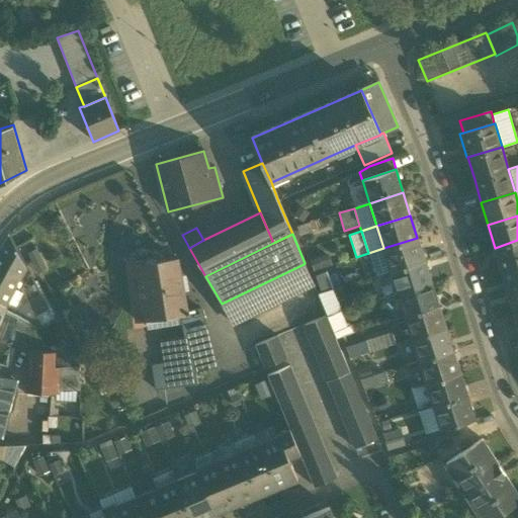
[(9,235),(0,250),(0,301),(5,306),(18,281),(26,266),(10,235),(9,235)]
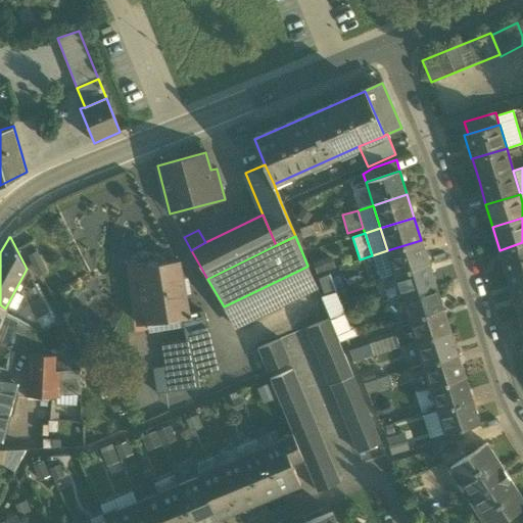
[(387,251),(394,274),(428,263),(421,240),(387,250),(387,251)]
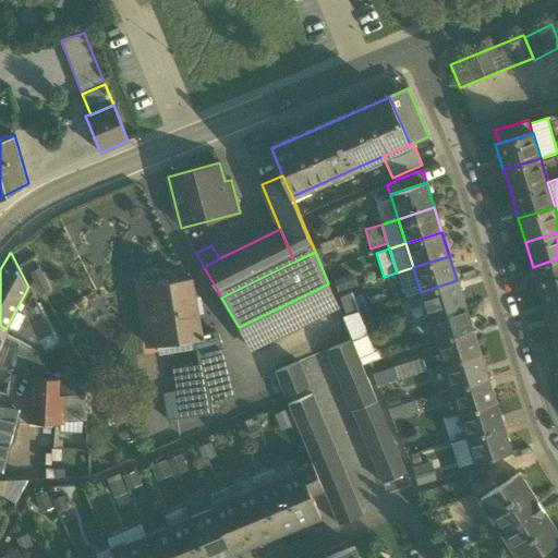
[(557,284),(557,258),(533,267),(540,291),(557,284)]
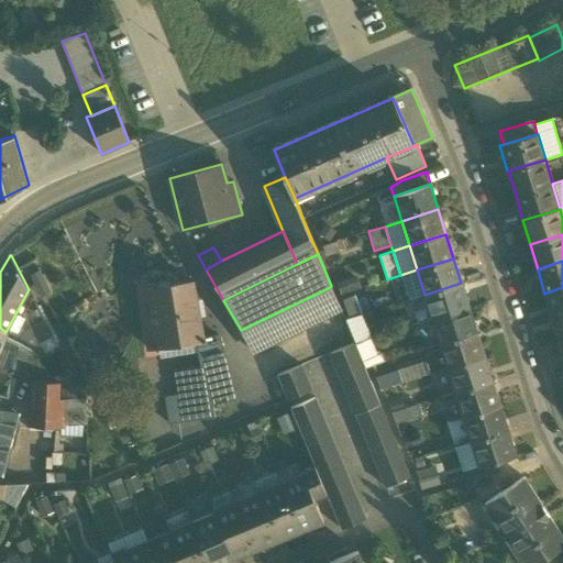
[(41,269),(30,275),(41,299),(52,294),(41,269)]
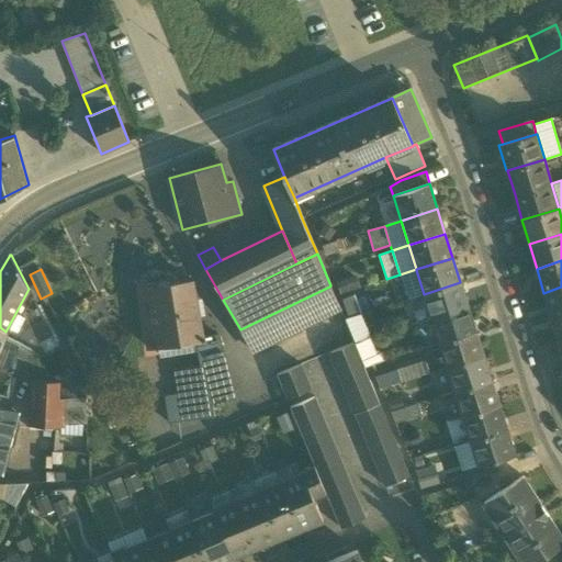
[(408,299),(424,294),(416,270),(401,274),(408,299)]
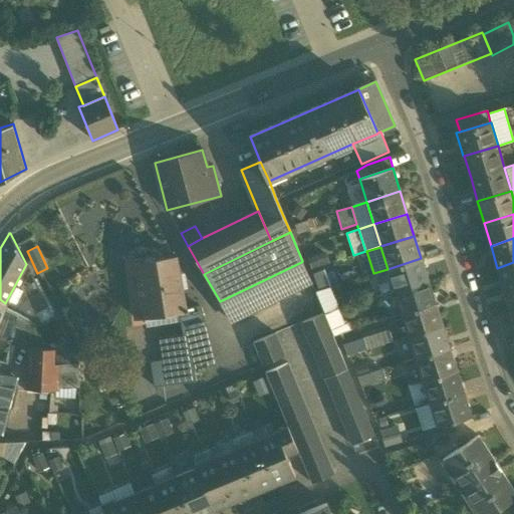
[(326,251),(307,257),(311,269),(330,263),(326,251)]
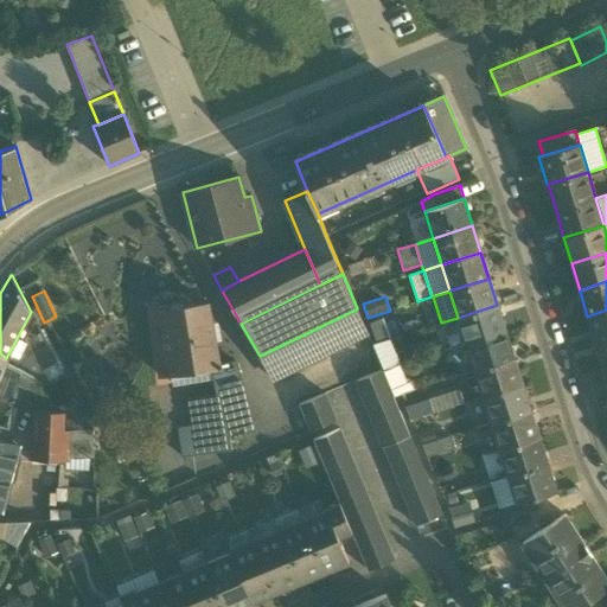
[(152,313),(160,376),(171,375),(185,372),(184,369),(203,365),(204,369),(210,368),(221,366),(221,365),(209,305),(152,313)]
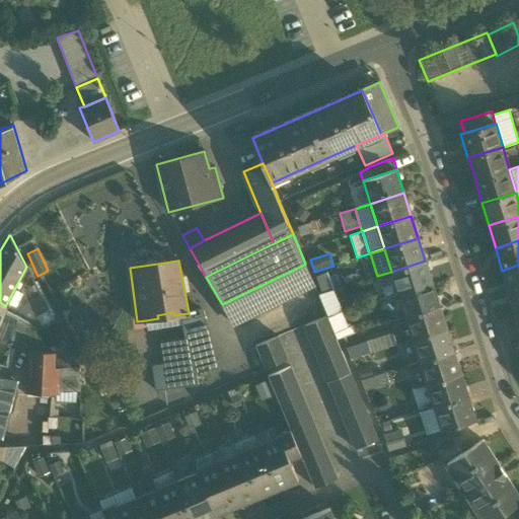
[(391,272),(398,294),(432,283),(425,261),(391,272)]
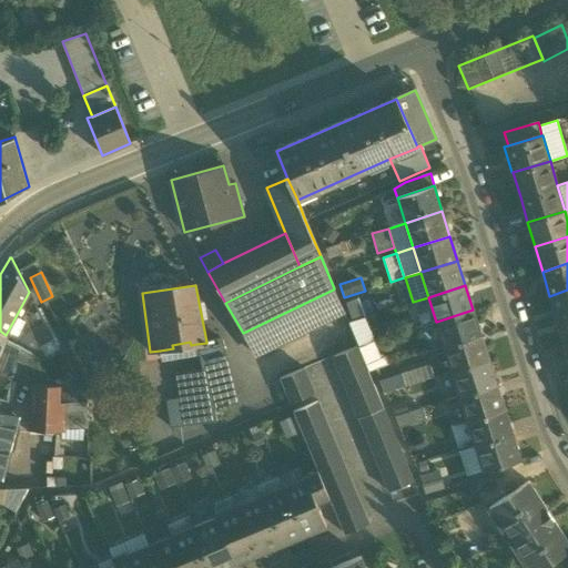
[(343,314),(333,290),(243,333),(255,357),(343,314)]
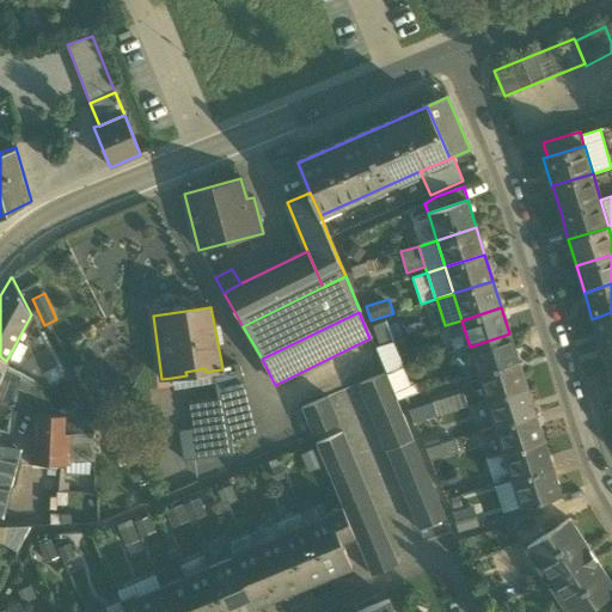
[(611,342),(611,312),(592,319),(600,346),(611,342)]
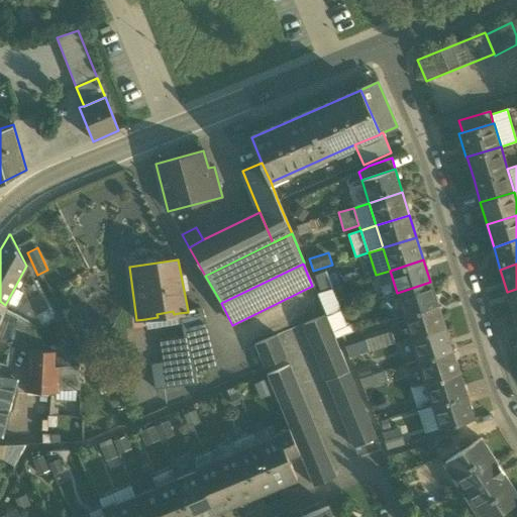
[(18,281),(36,314),(48,308),(26,266),(18,281)]
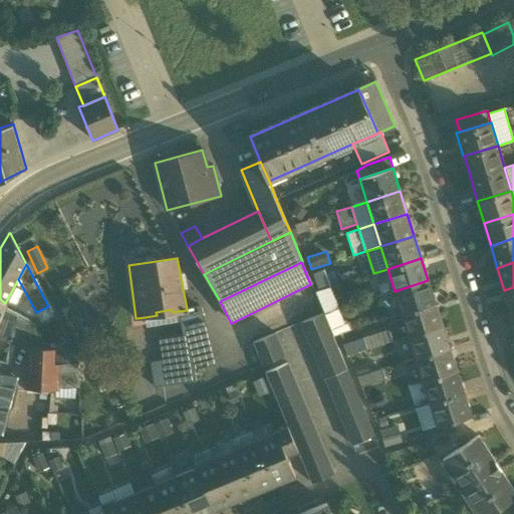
[(318,291),(330,287),(324,269),(312,273),(318,291)]
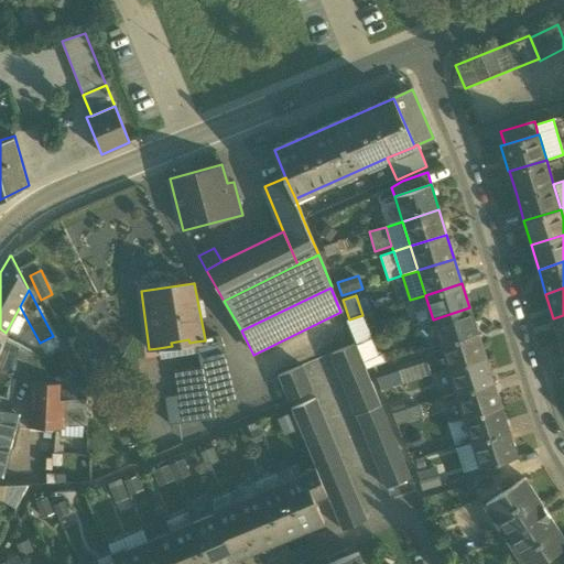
[(433,320),(441,344),(477,333),(469,307),(433,320)]
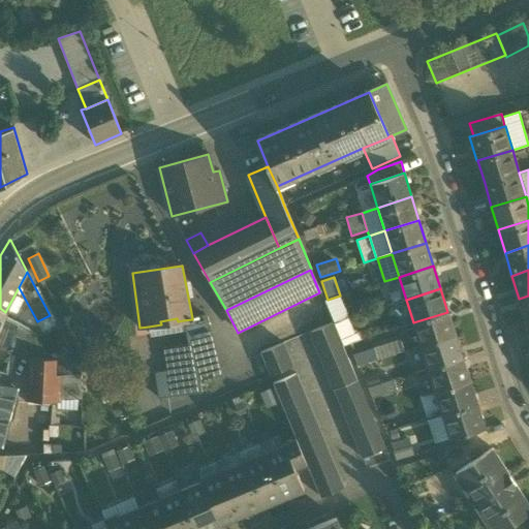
[(349,318),(340,296),(328,300),(323,301),(333,322),(333,323),(349,318)]
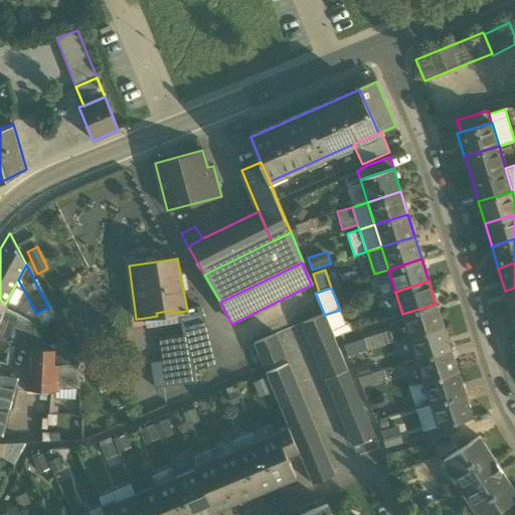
[(514,312),(514,288),(505,291),(512,314),(514,312)]
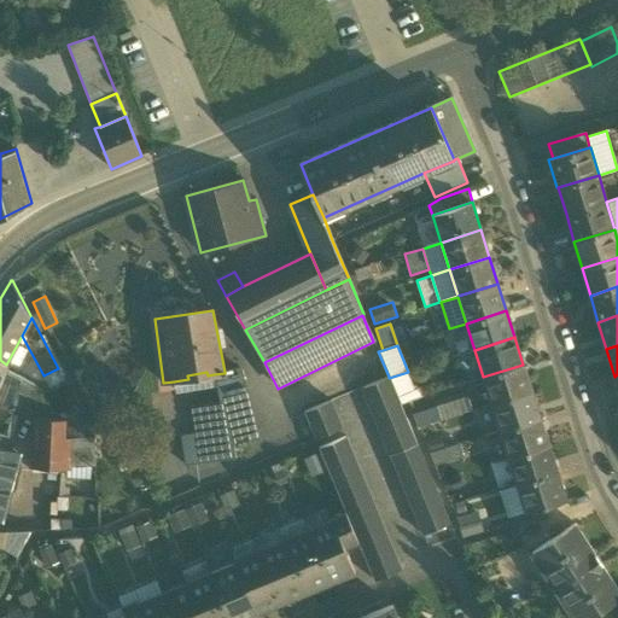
[(483,377),(491,403),(531,391),(523,365),(483,377)]
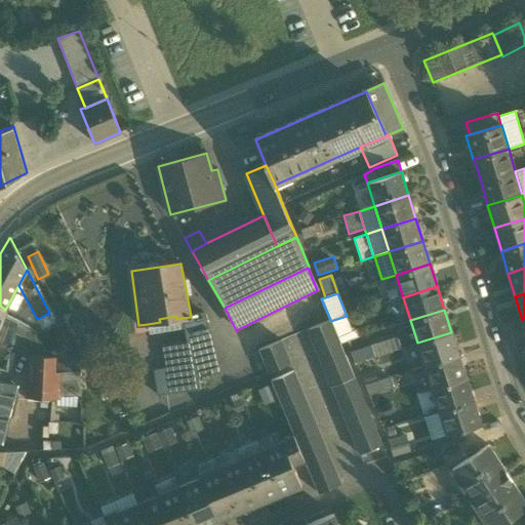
[(55,324),(49,313),(37,319),(43,330),(55,324)]
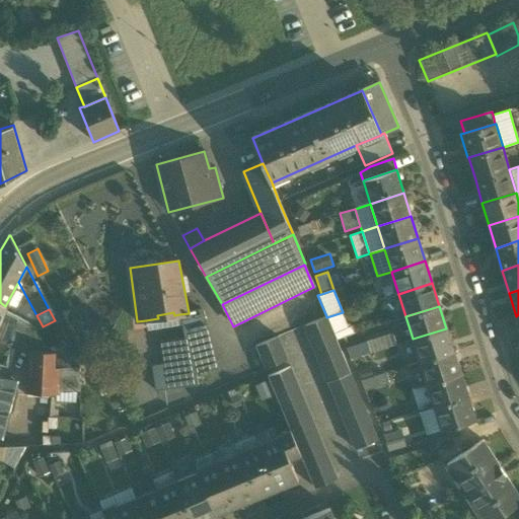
[(181,324),(184,338),(187,338),(192,360),(194,360),(198,384),(219,381),(201,310),(189,312),(189,313),(179,314),(181,324)]
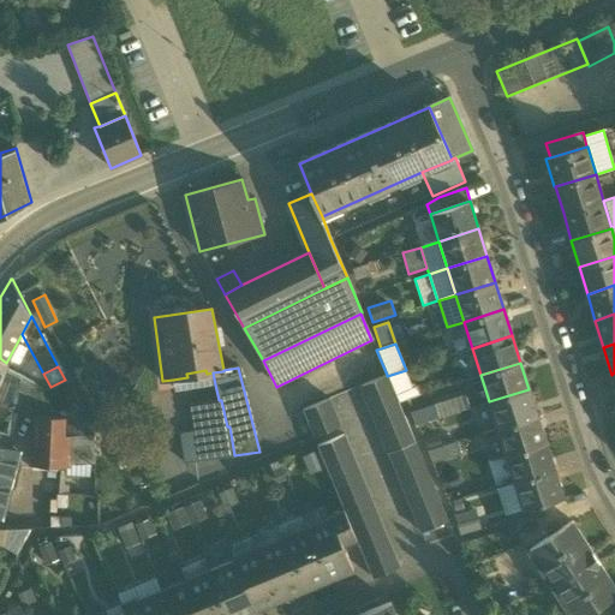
[(0,381),(0,399),(15,406),(21,376),(5,369),(0,381)]
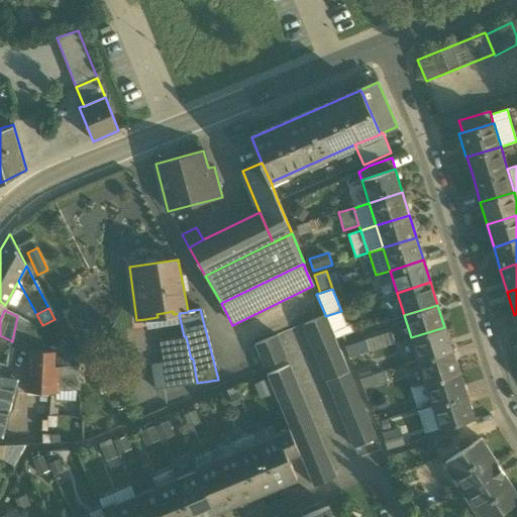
[(147,328),(181,323),(179,313),(174,314),(173,311),(157,314),(158,317),(145,319),(147,328)]
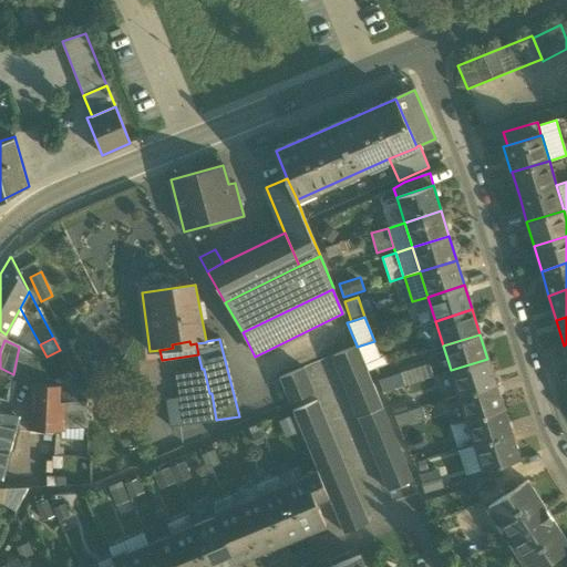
[(379,352),(374,341),(357,347),(362,359),(368,371),(389,363),(385,354),(379,352)]
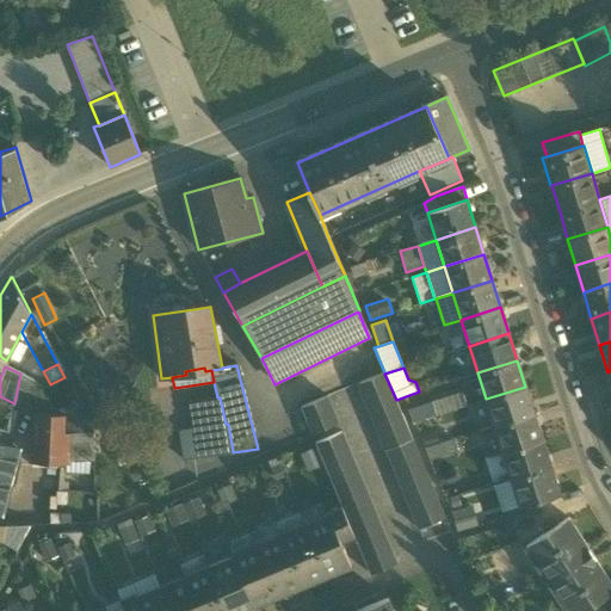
[(358,384),(364,397),(390,387),(384,374),(384,372),(358,384)]
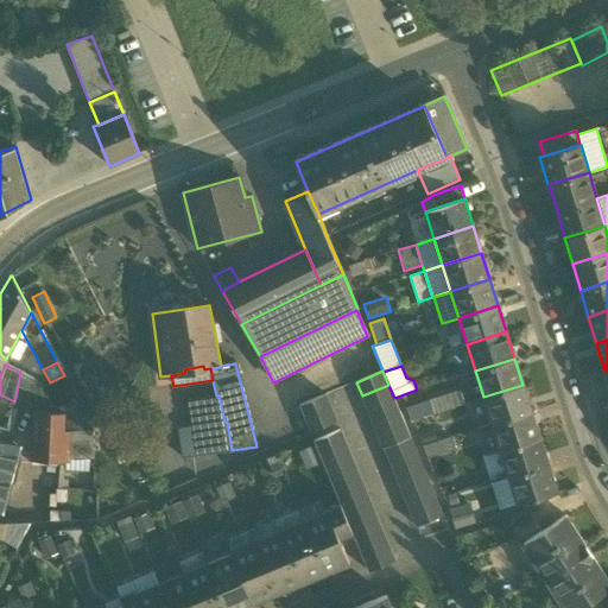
[(14,403),(37,415),(37,412),(48,412),(37,380),(21,372),(20,372),(14,401),(14,403)]
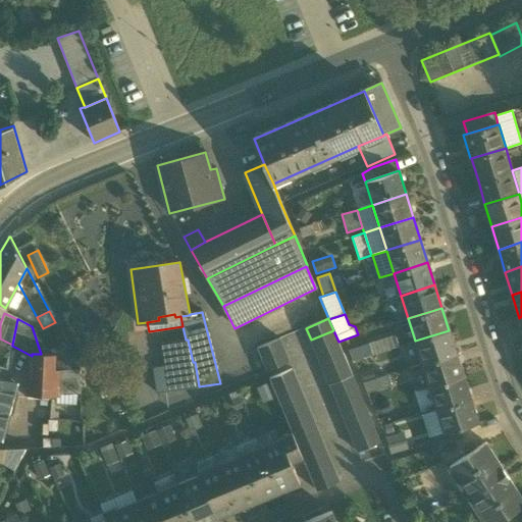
[(311,340),(315,351),(338,342),(333,330),(311,340)]
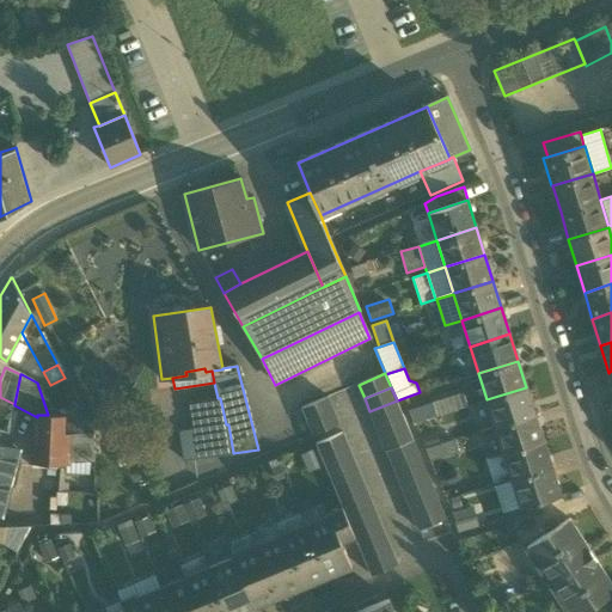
[(487,399),(495,427),(536,414),(526,387),(487,399)]
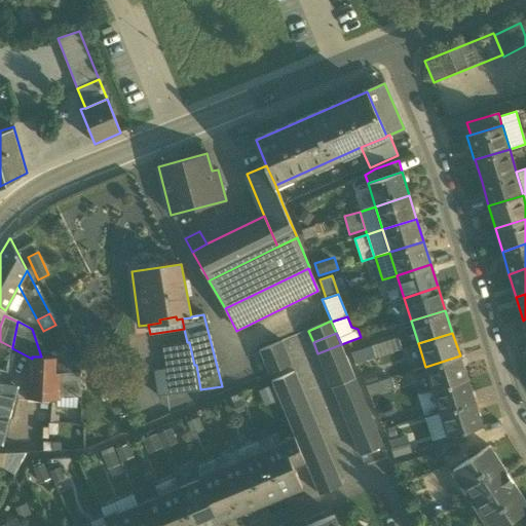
[(399,337),(372,346),(375,358),(403,349),(399,337)]
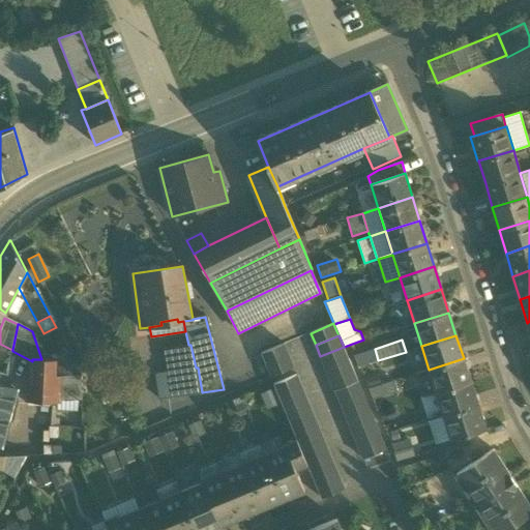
[(266,365),(271,377),(294,367),(289,355),(284,344),(261,354),(266,365)]
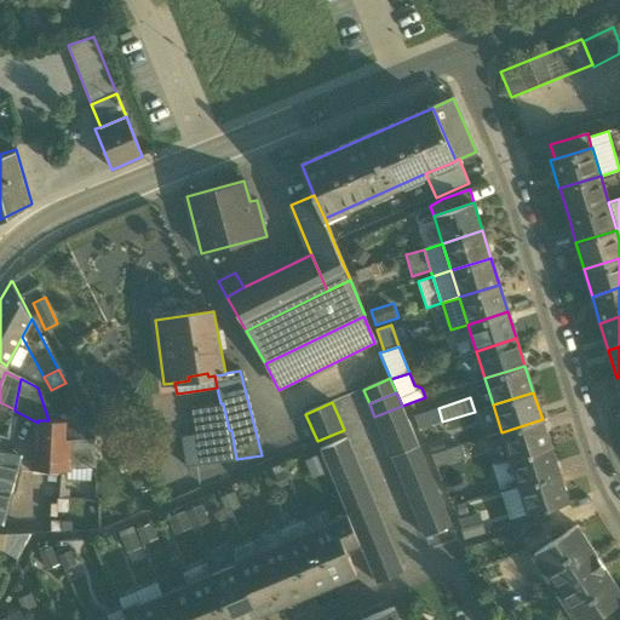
[(193,407),(196,435),(197,435),(229,430),(223,403),(220,403),(193,407)]
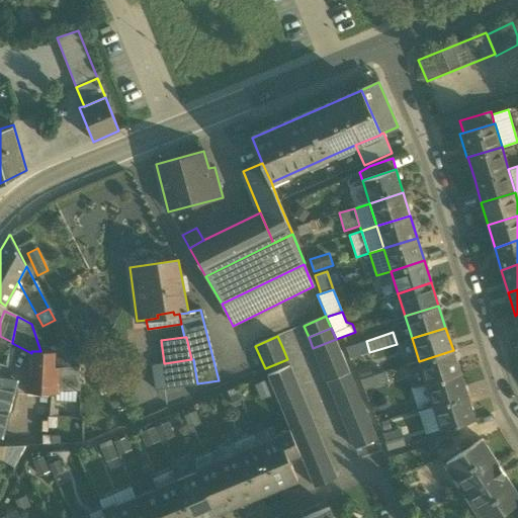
[(313,348),(318,359),(340,350),(336,339),(313,348)]
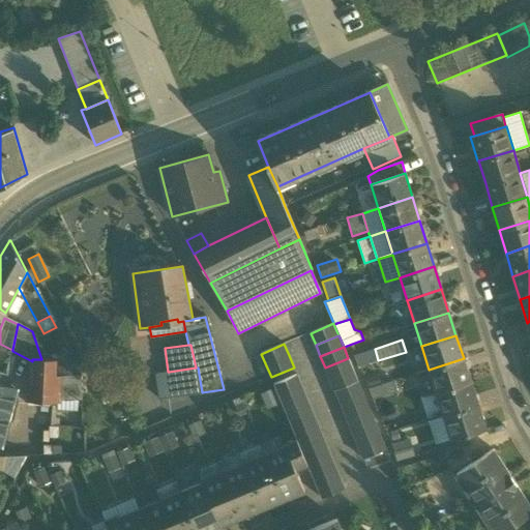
[(378,360),(375,349),(354,355),(357,366),(378,360)]
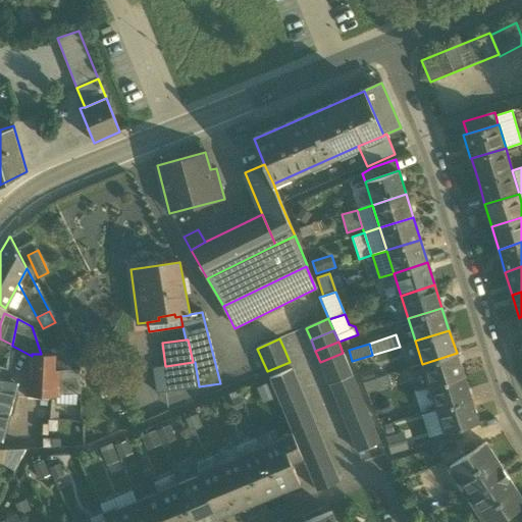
[(56,370),(80,369),(67,345),(55,351),(56,354),(56,370)]
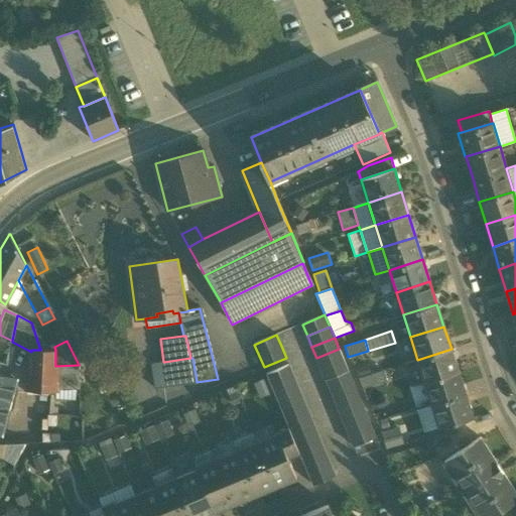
[(316,358),(321,369),(344,360),(339,349),(316,358)]
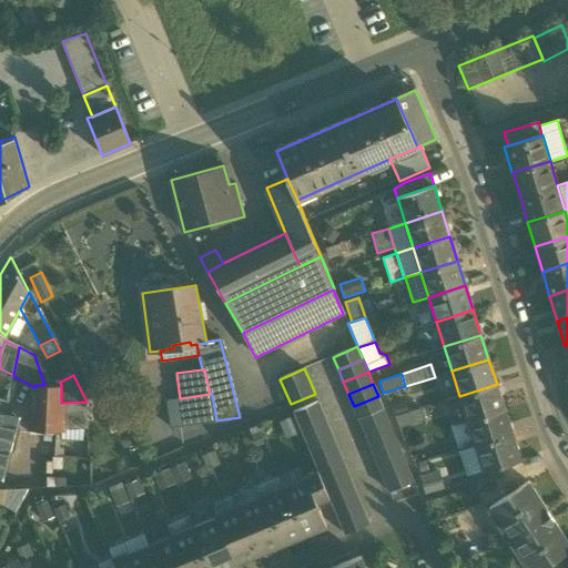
[(459,396),(467,421),(505,408),(497,384),(459,396)]
